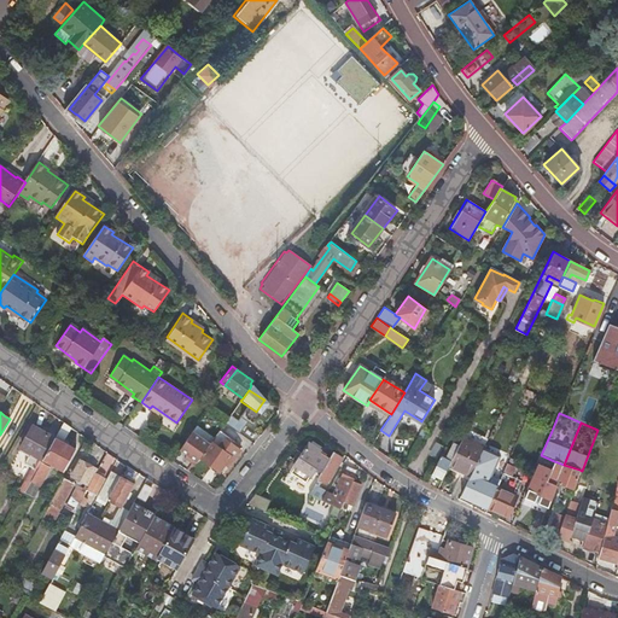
[(19,452),(29,456),(42,432),(33,427),(19,452)]
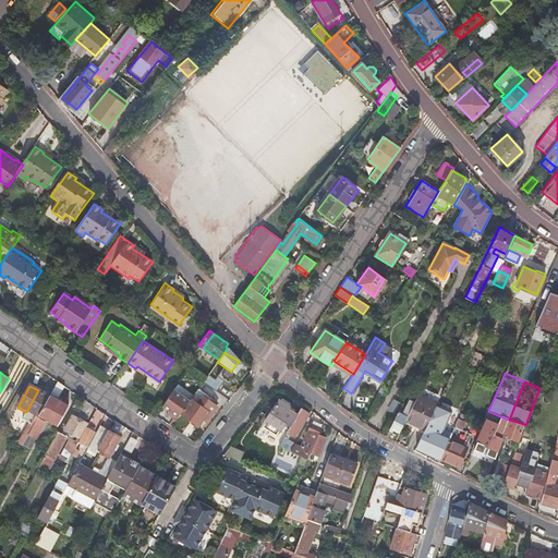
[(416,386),(409,400),(414,402),(417,393),(421,388),(416,386)]
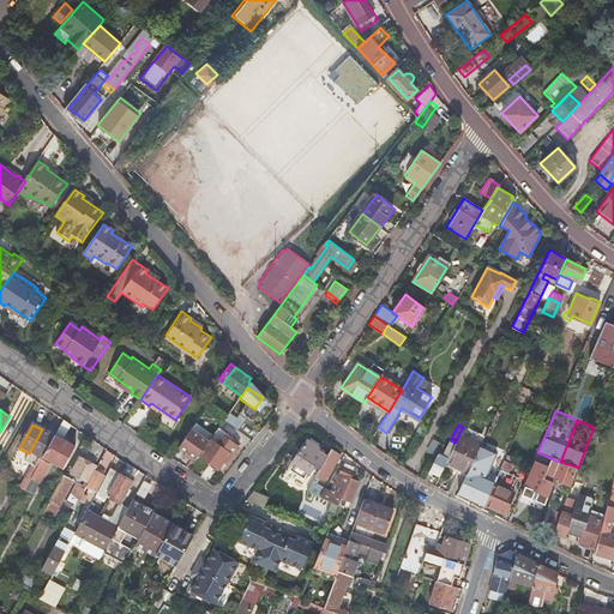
[(55,435),(55,437),(43,458),(62,469),(74,447),(62,440),(67,431),(61,427),(56,437),(55,435)]
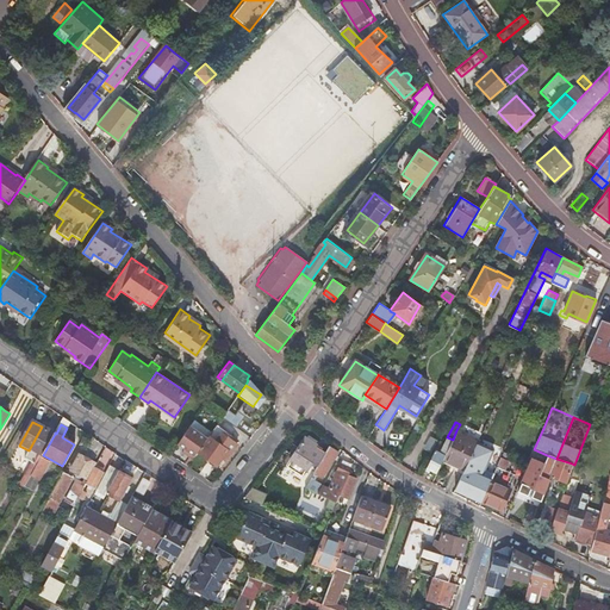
[(190,425),(176,444),(186,452),(184,454),(192,460),(197,452),(206,439),(190,425)]
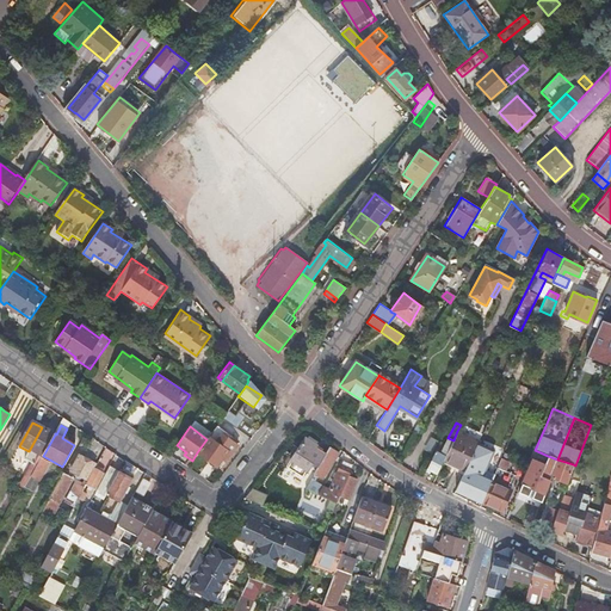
[(42,427),(29,451),(30,452),(25,460),(32,463),(37,467),(38,463),(43,456),(55,434),(42,427)]
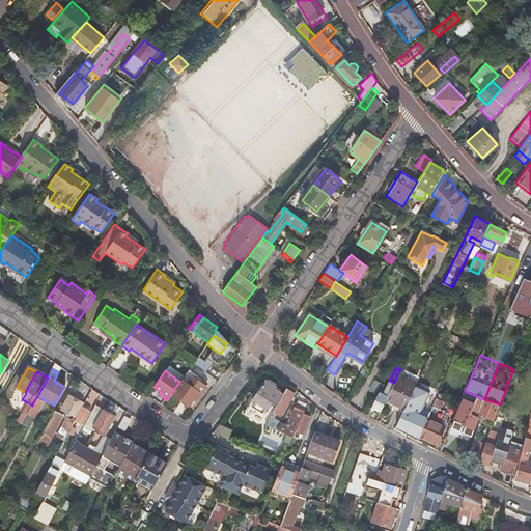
[(397,374),(394,383),(384,402),(401,412),(403,408),(415,383),(397,374)]
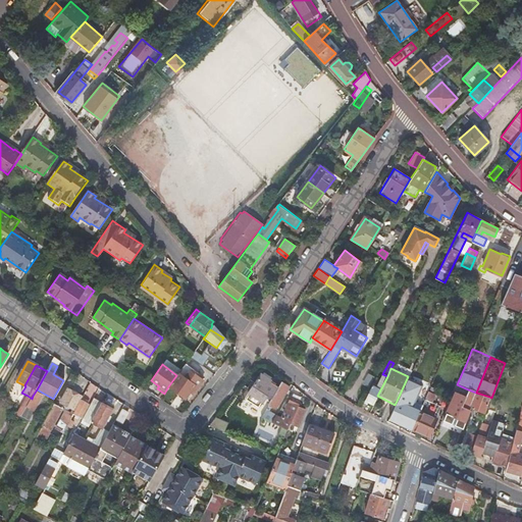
[(176,375),(168,386),(185,399),(194,384),(178,373),(176,375)]
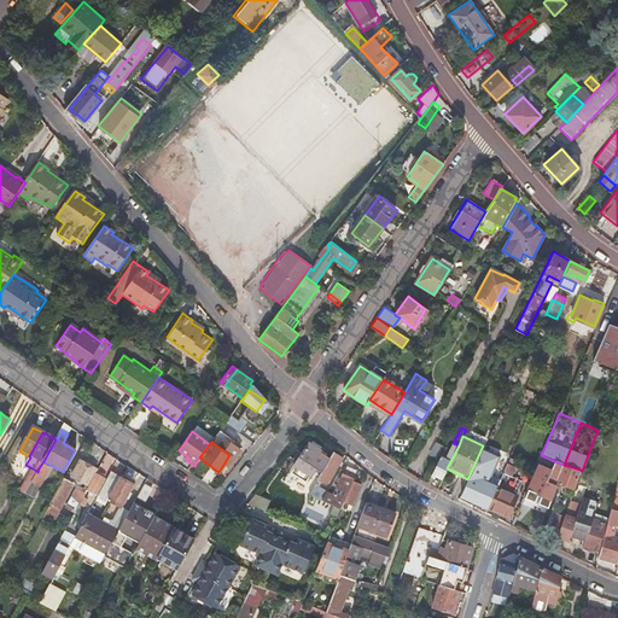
[(318,470),(324,473),(331,460),(326,458),(327,455),(320,452),(322,448),(313,442),(310,445),(309,444),(293,466),(297,467),(292,474),(307,483),(312,477),(313,478),(318,470)]
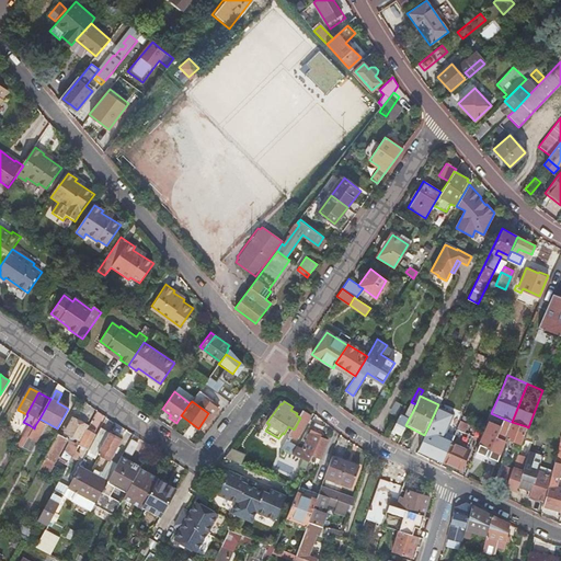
[(405,413),(401,411),(391,431),(401,435),(405,425),(416,404),(411,402),(405,413)]
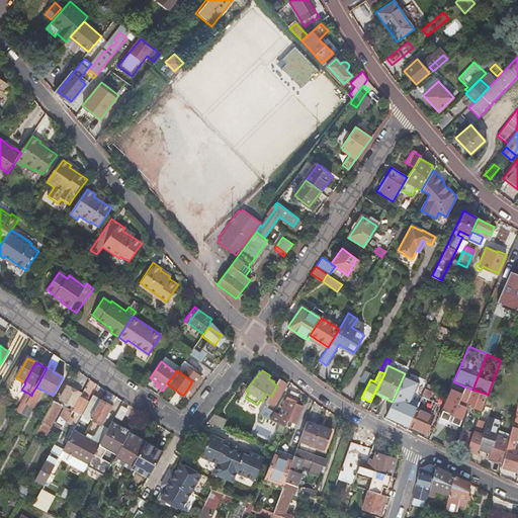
[(271,397),(260,415),(266,418),(272,408),(269,406),(270,404),(274,407),(287,383),(285,382),(281,379),(277,385),(271,397)]
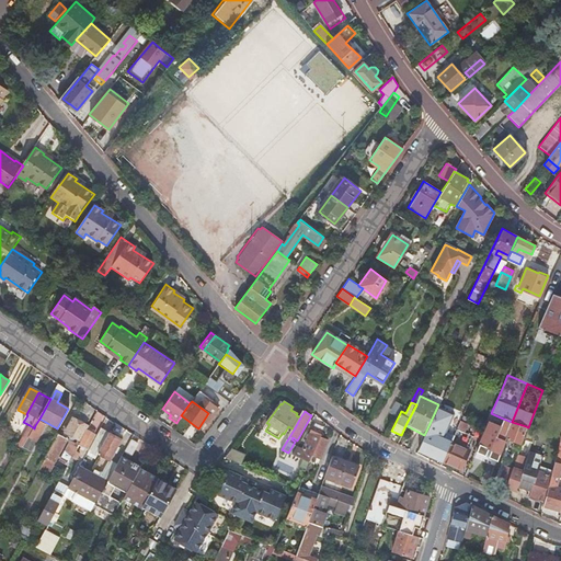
[(491,413),(488,422),(500,426),(503,419),(491,413)]
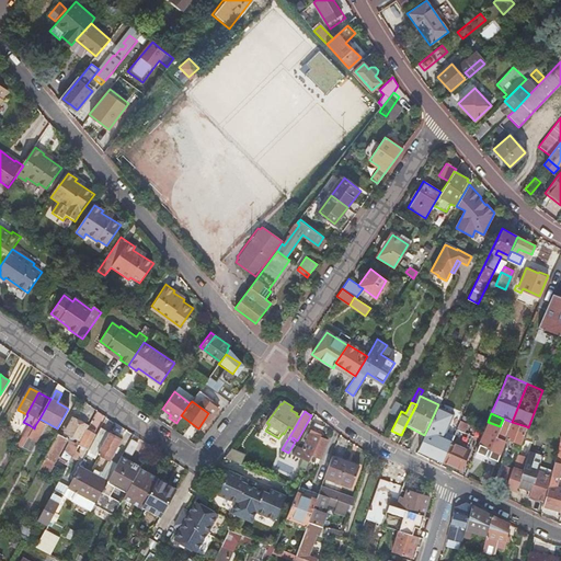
[(66,433),(81,441),(89,425),(81,421),(73,418),(66,433)]
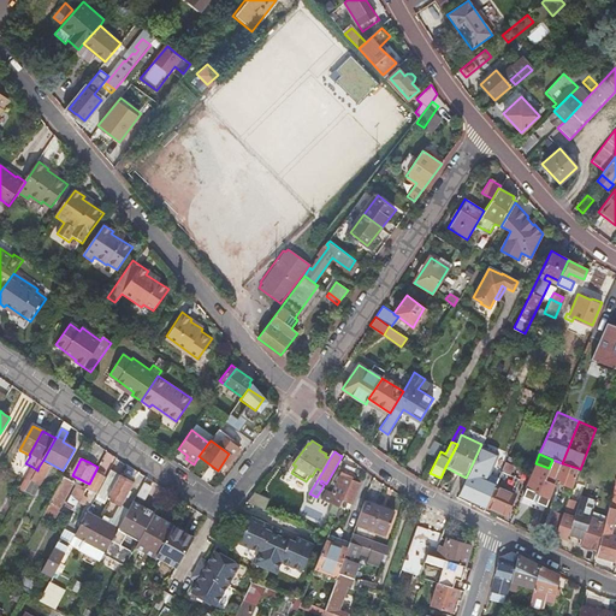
[(544,481),(550,484),(554,475),(573,483),(578,468),(562,463),(552,460),(549,468),(548,472),(544,481)]
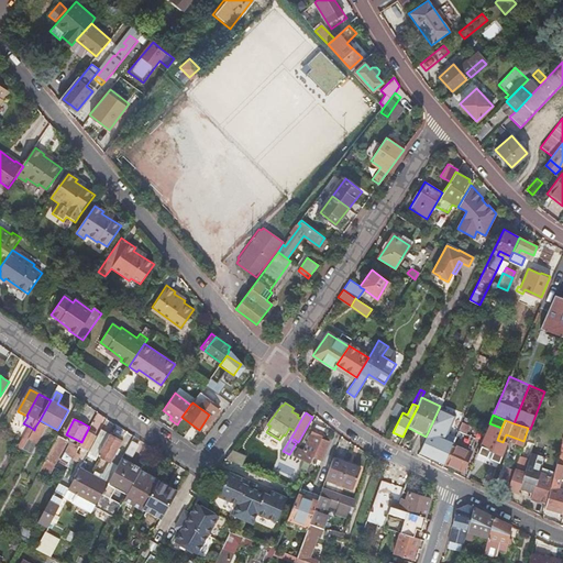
[(488,465),(496,470),(506,443),(503,442),(497,440),(500,431),(489,426),(486,435),(485,435),(481,446),(494,453),(488,465)]
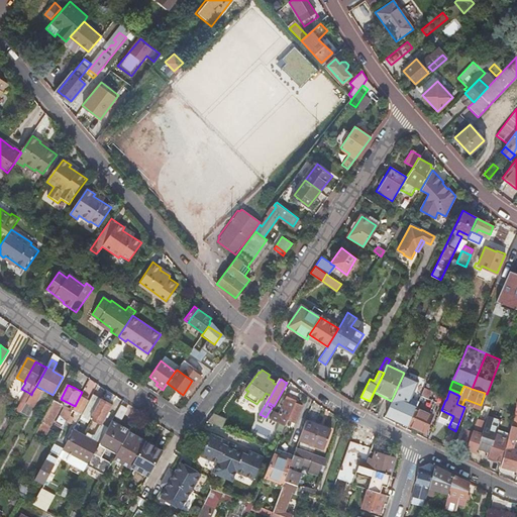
[(26,403),(33,407),(39,396),(32,392),(31,395),(28,400),(26,403)]
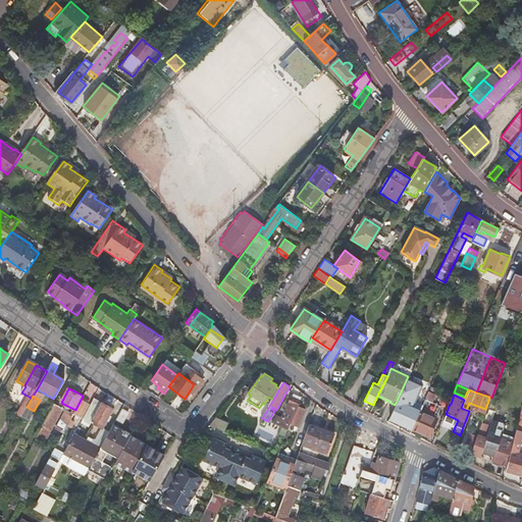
[(302,402),(302,401),(293,397),(282,420),(276,417),(272,423),(277,425),(289,431),(290,430),(291,427),(300,407),(302,402)]
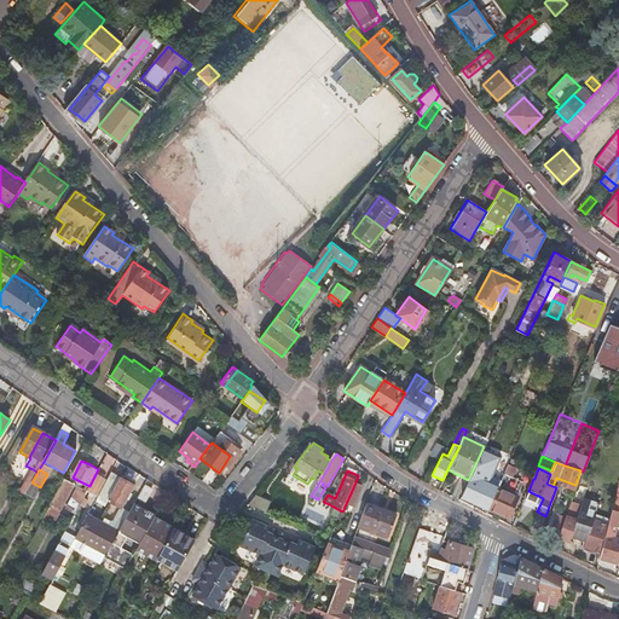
[(97,474),(87,491),(97,496),(105,479),(102,476),(97,474)]
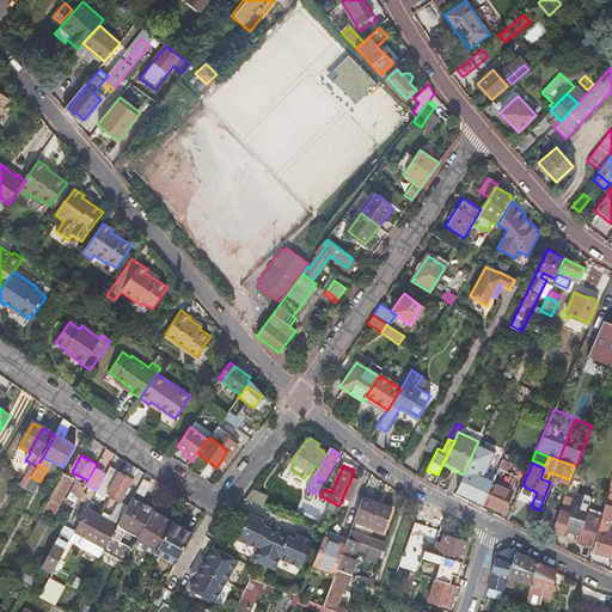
[(465,470),(463,475),(456,490),(466,496),(482,503),(491,482),(478,476),(479,473),(476,471),(473,475),(465,470)]
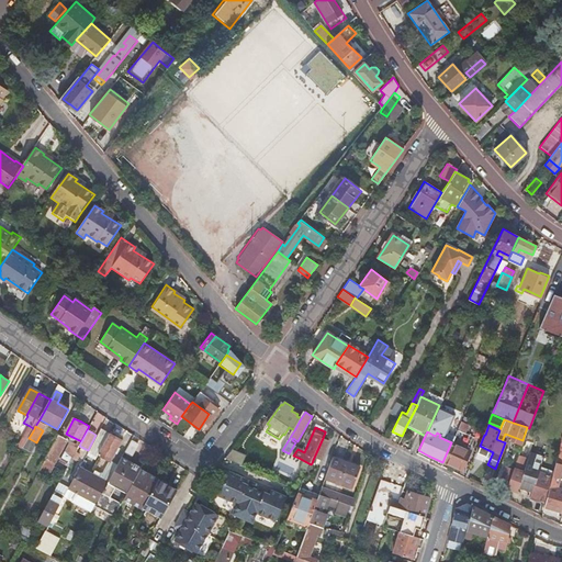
[(18,447),(23,449),(29,438),(31,435),(26,433),(18,447)]
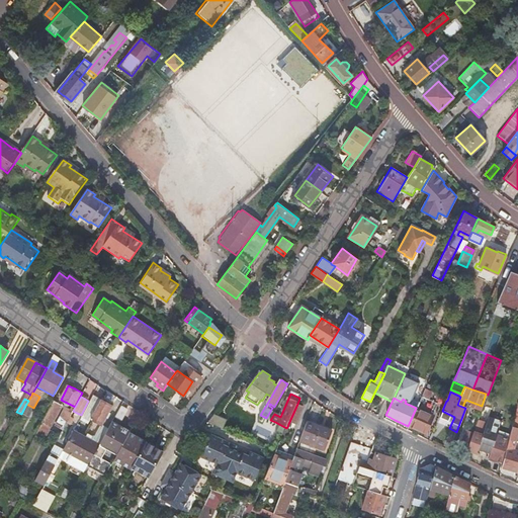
[(416,408),(408,426),(425,434),(433,416),(421,411),(425,402),(419,399),(416,408)]
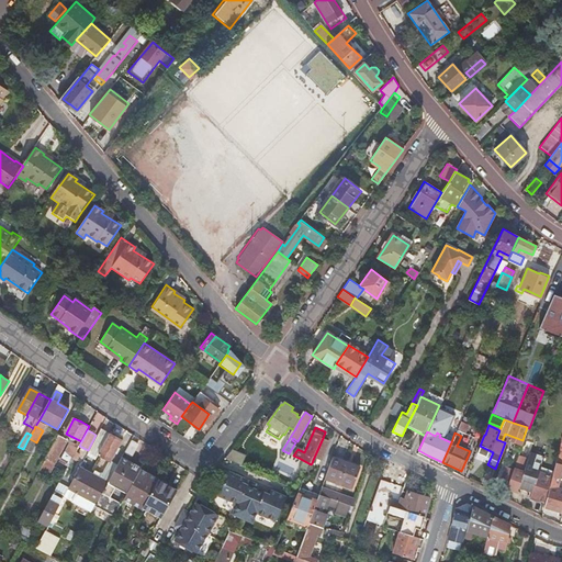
[(115,437),(110,434),(99,456),(111,461),(122,440),(115,437)]
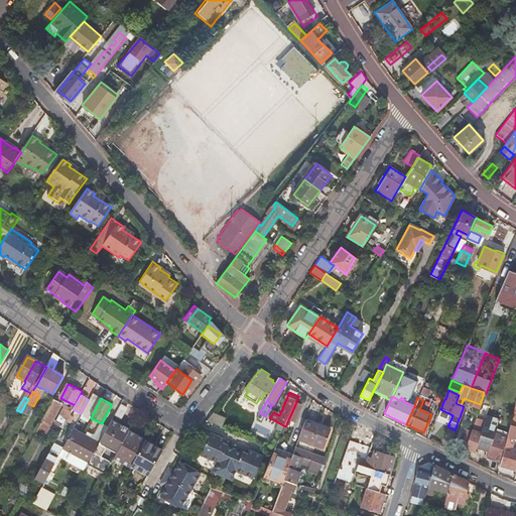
[(26,402),(21,412),(27,416),(33,406),(26,402)]
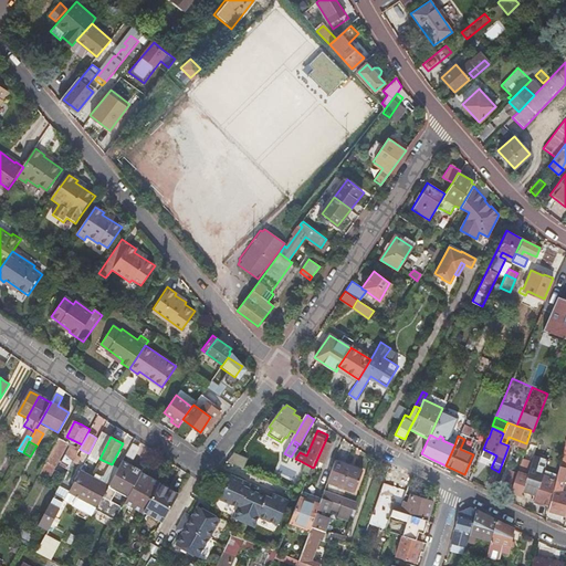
[(315,463),(314,467),(322,470),(324,463),(333,444),(325,441),(315,463)]
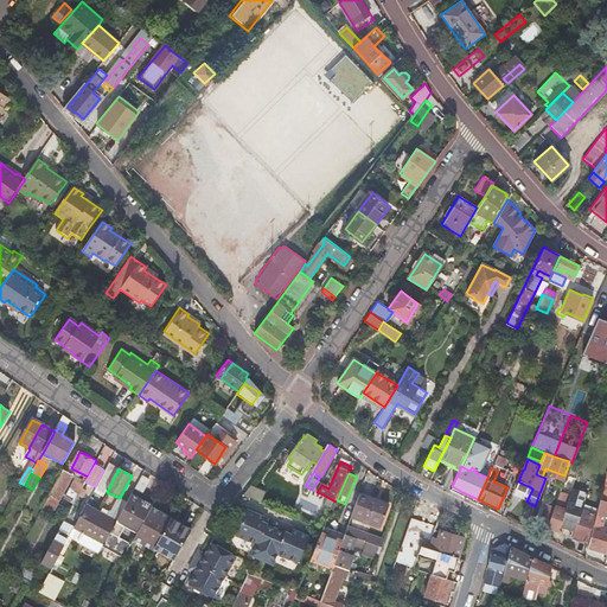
[(62,474),(50,497),(58,500),(70,479),(62,474)]
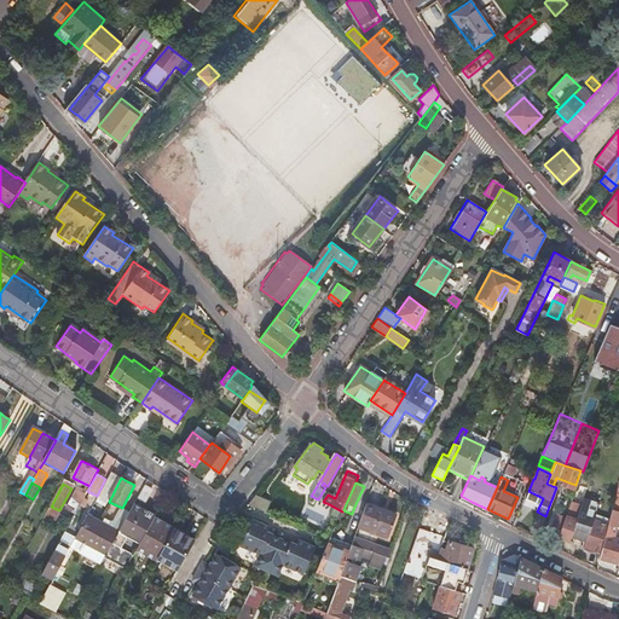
[(599,556),(599,559),(618,565),(618,560),(618,539),(612,537),(618,510),(618,486),(607,526),(599,556)]
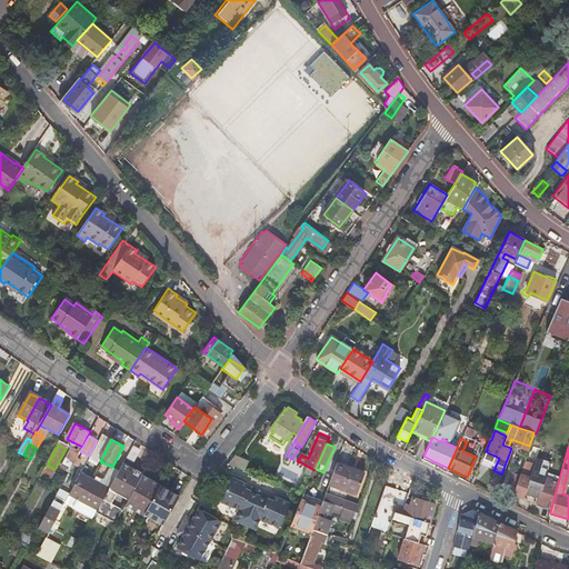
[(519,475),(512,496),(522,499),(531,502),(538,478),(542,463),(543,460),(536,457),(533,465),(523,461),(523,462),(519,475)]
